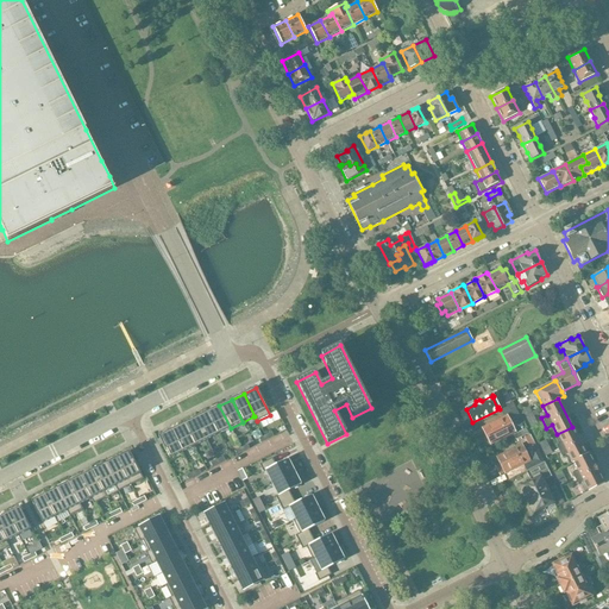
[(231,428),(219,406),(207,412),(218,434),(231,428)]
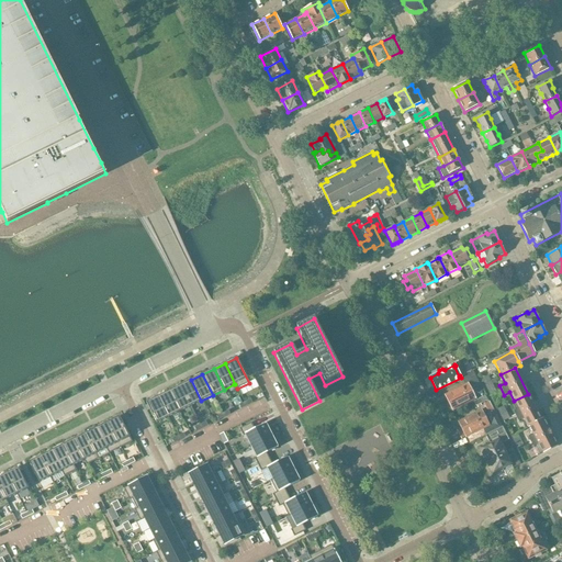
[(201,401),(191,380),(180,386),(190,406),(201,401)]
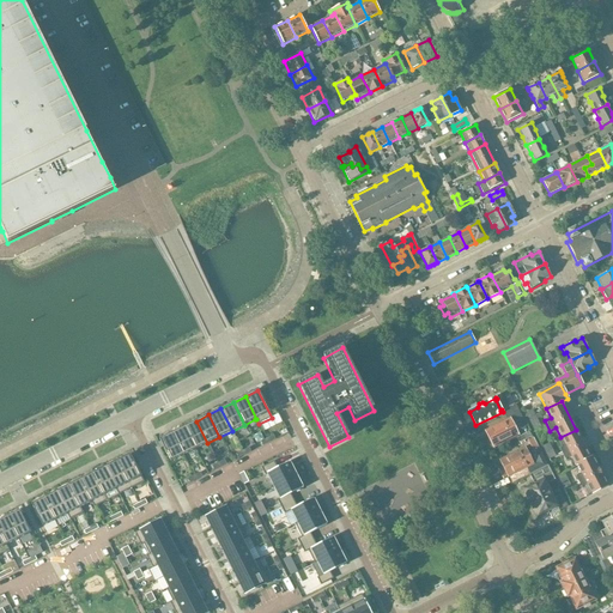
[(510,419),(485,431),(493,448),(517,435),(510,419)]
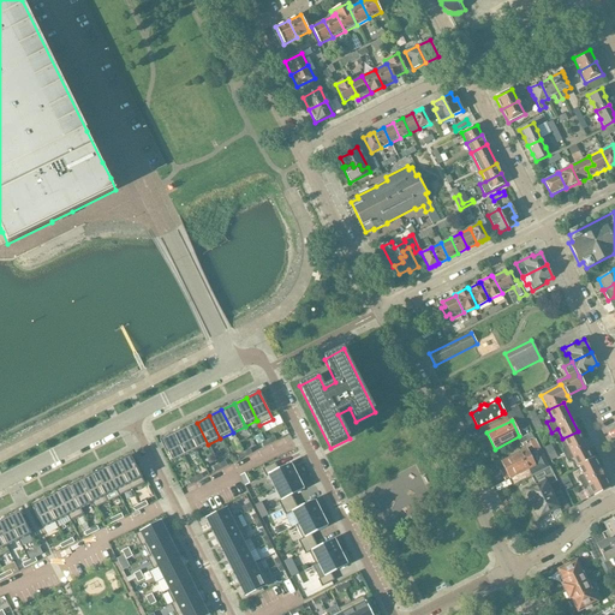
[(208,445),(197,423),(184,429),(196,452),(208,445)]
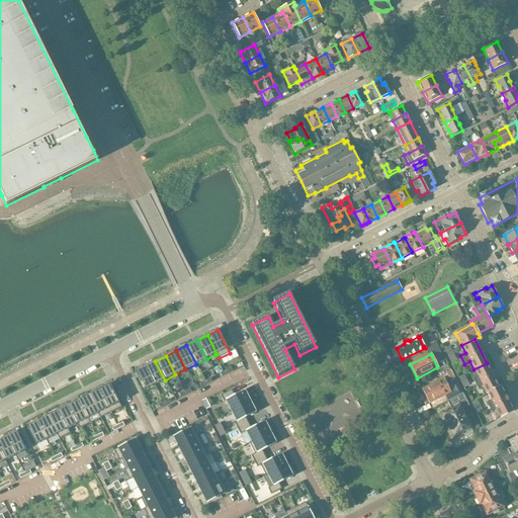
[(165,380),(155,361),(145,366),(154,385),(165,380)]
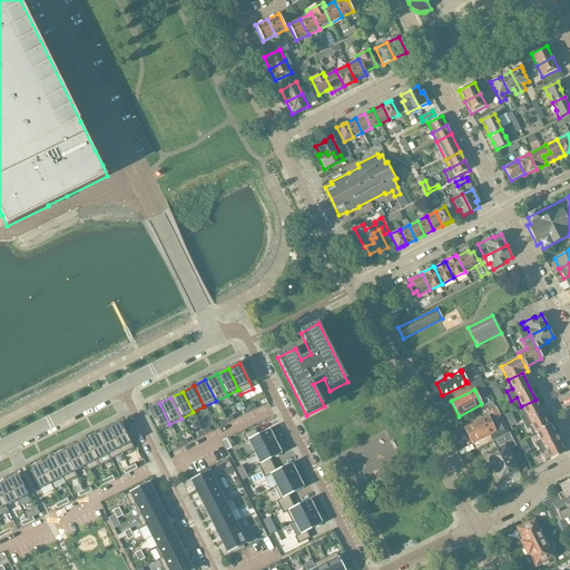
[(549,425),(540,409),(536,400),(521,406),(526,415),(520,418),(526,428),(531,424),(536,434),(537,433),(549,426),(549,425)]
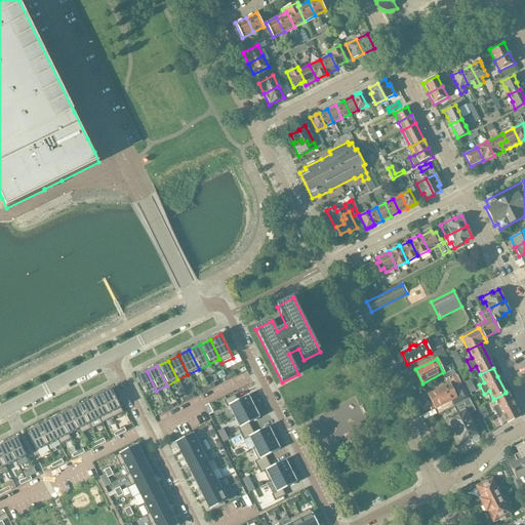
[(452,370),(442,375),(444,379),(452,375),(455,374),(452,370)]
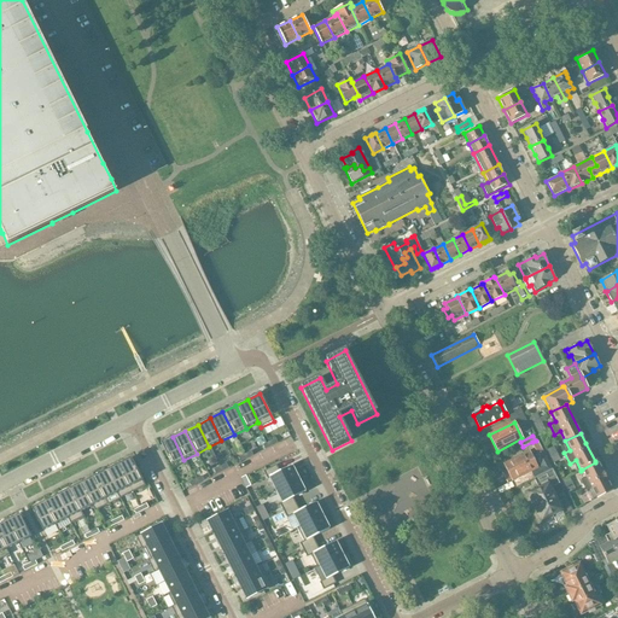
[(184,460),(173,437),(161,443),(172,466),(184,460)]
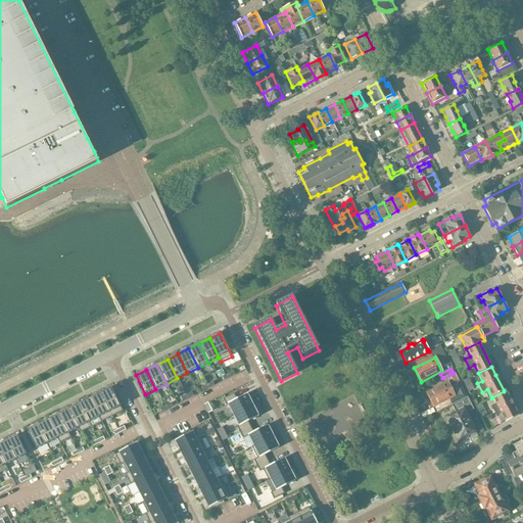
[(433,407),(454,396),(447,383),(427,393),(433,407)]
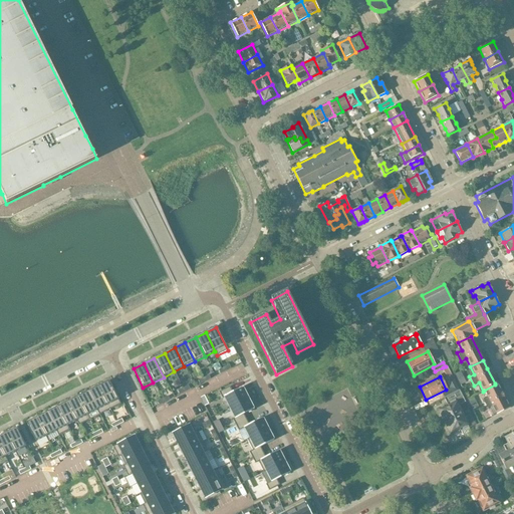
[(451,376),(446,379),(450,389),(456,386),(451,376)]
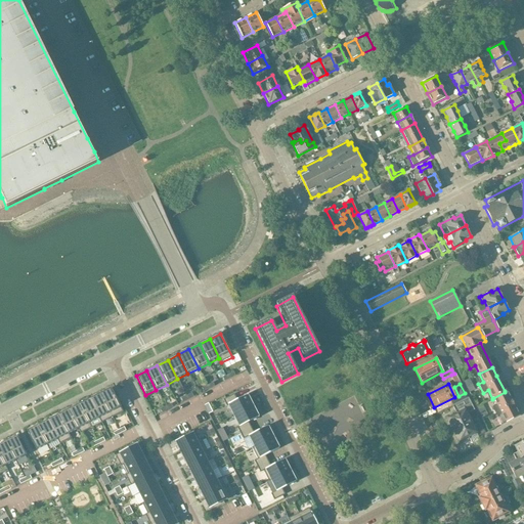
[(111,389),(99,394),(112,418),(123,412),(111,389)]
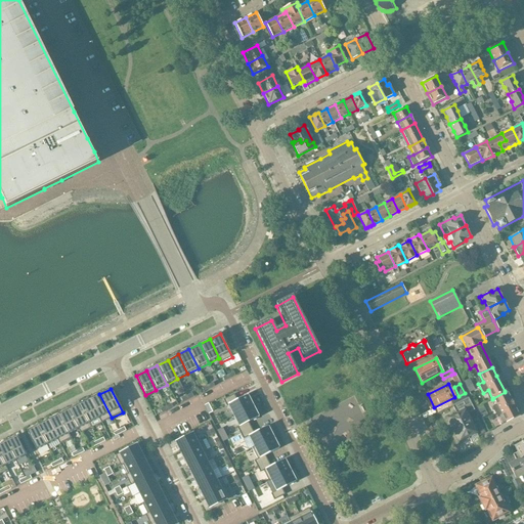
[(515,407),(511,399),(510,399),(506,391),(505,391),(505,392),(493,398),(497,405),(492,408),(496,417),(501,415),(506,423),(519,417),(514,407),(515,407)]
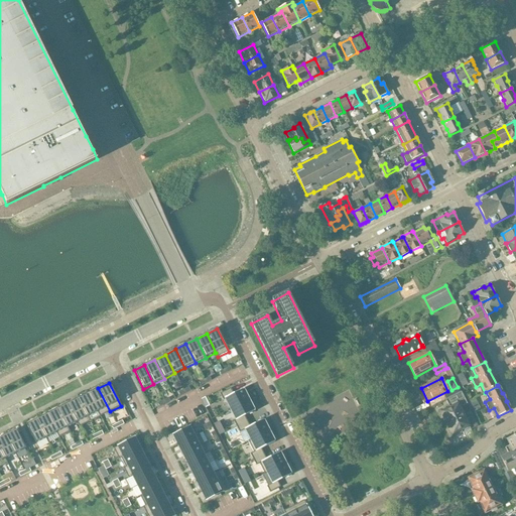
[(452,390),(442,395),(445,400),(452,397),(460,392),(458,387),(452,390)]
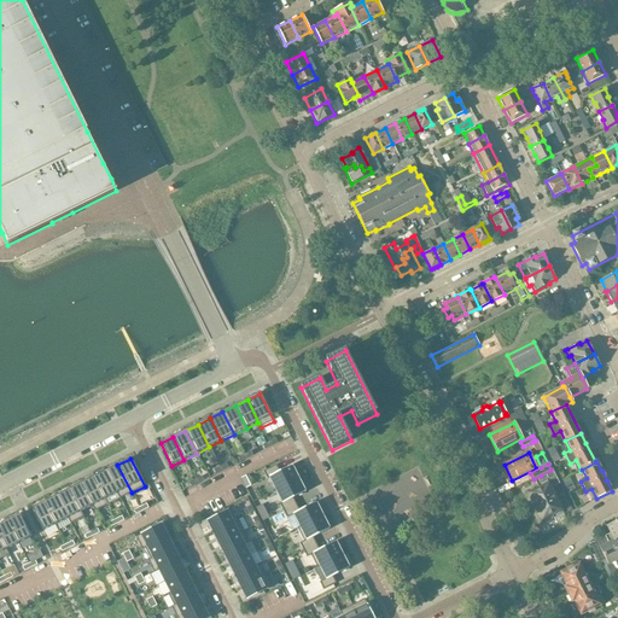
[(117,465),(105,471),(117,494),(116,494),(120,499),(132,493),(117,465)]
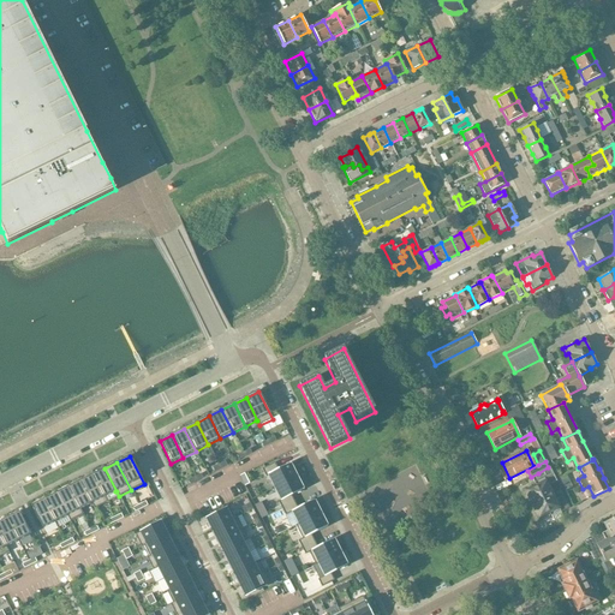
[(267,476),(278,470),(274,463),(262,470),(266,477),(268,476),(267,476)]
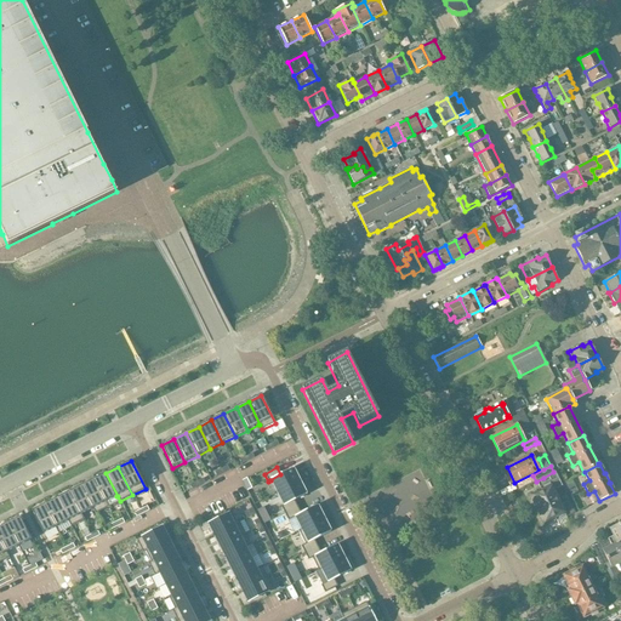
[(300,482),(292,468),(280,474),(269,480),(271,480),(277,494),(300,482)]
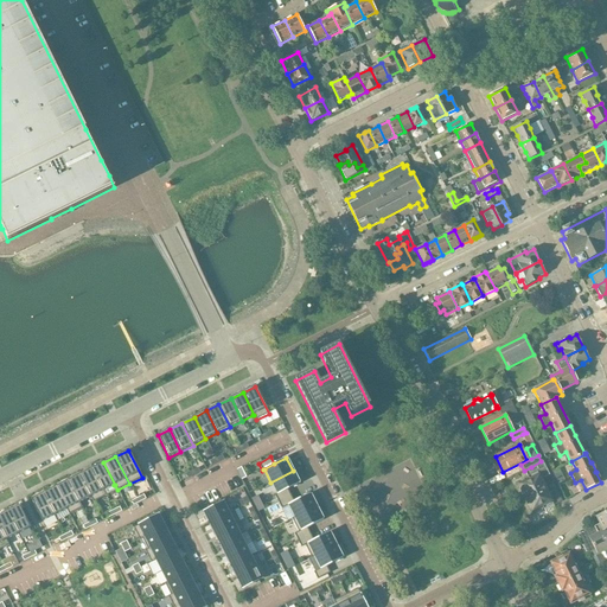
[(541,461),(531,467),(524,471),(526,477),(523,479),(524,483),(519,485),(521,487),(521,490),(522,493),(524,493),(528,502),(528,504),(529,508),(531,509),(532,511),(542,506),(543,510),(544,510),(547,515),(555,510),(553,505),(554,506),(562,502),(553,483),(547,485),(550,491),(547,493),(541,479),(549,475),(542,461),(541,461)]
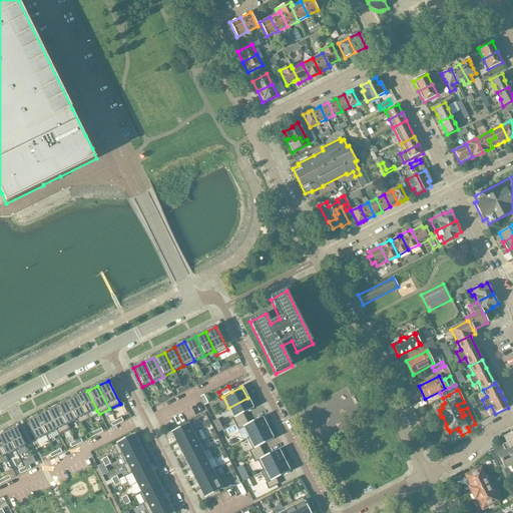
[(87,391),(77,396),(87,415),(96,410),(97,410),(87,391)]
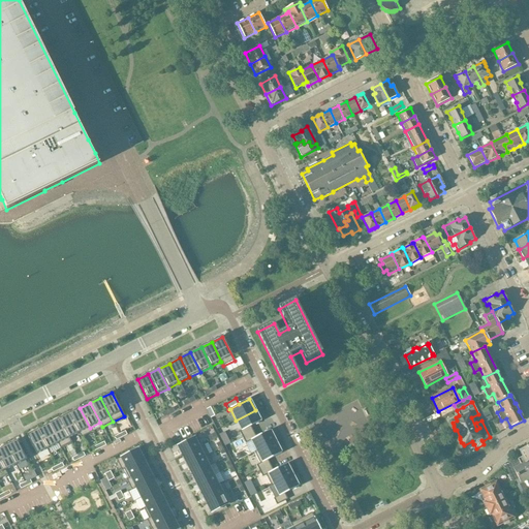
[(80,408),(69,413),(80,433),(79,434),(81,438),(82,438),(92,432),(90,428),(80,408)]
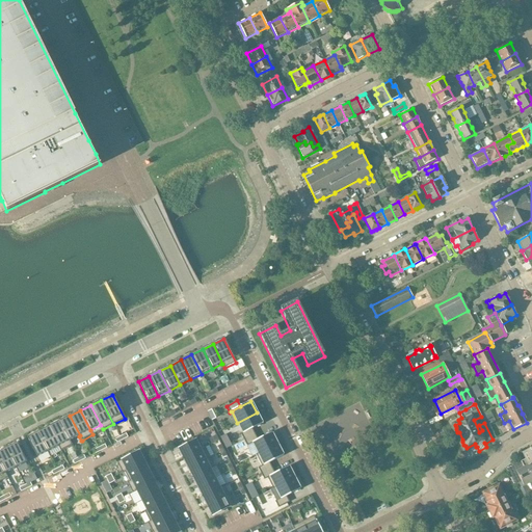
[(251,429),(262,424),(257,413),(237,423),(242,433),(243,434),(251,429)]
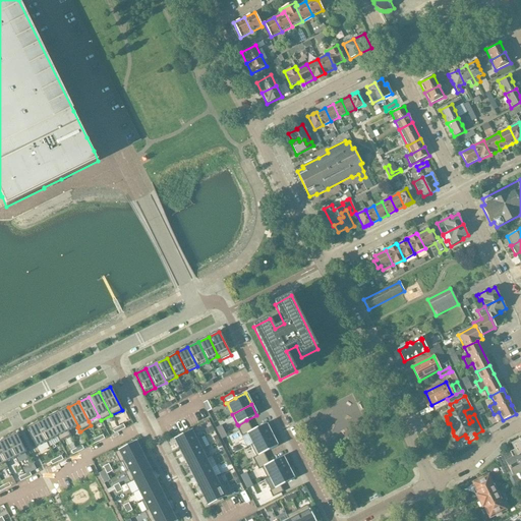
[(68,407),(58,413),(67,431),(68,431),(77,427),(78,426),(68,407)]
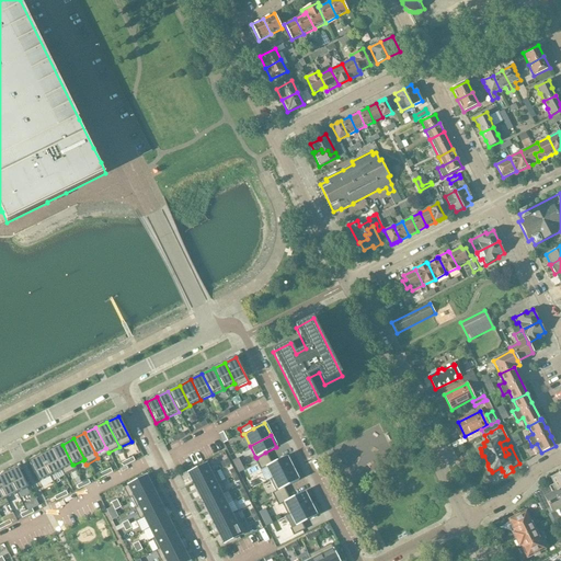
[(63,445),(52,450),(61,471),(64,476),(76,470),(76,469),(73,465),(72,465),(63,445)]
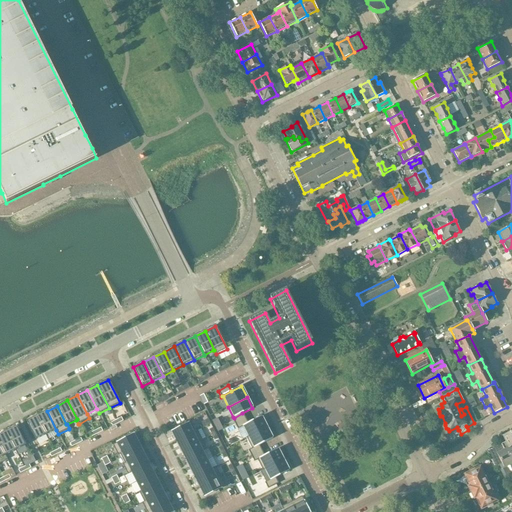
[(47,411),(36,416),(46,435),(56,430),(47,411)]
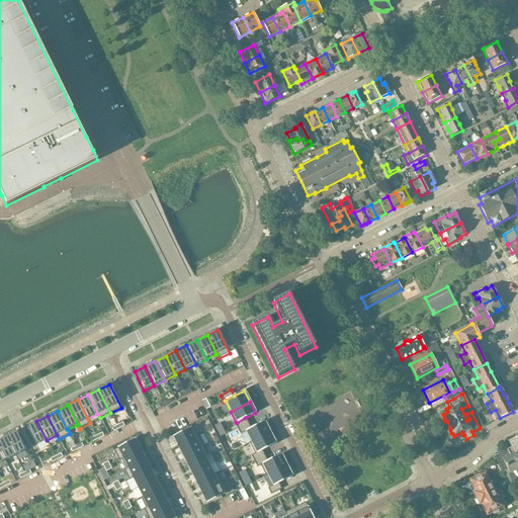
[(248,423),(245,418),(237,423),(236,422),(234,423),(237,429),(248,423)]
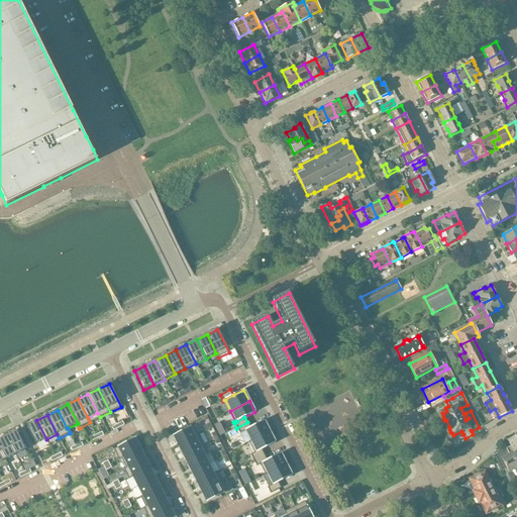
[(36,420),(26,425),(35,444),(46,439),(36,420)]
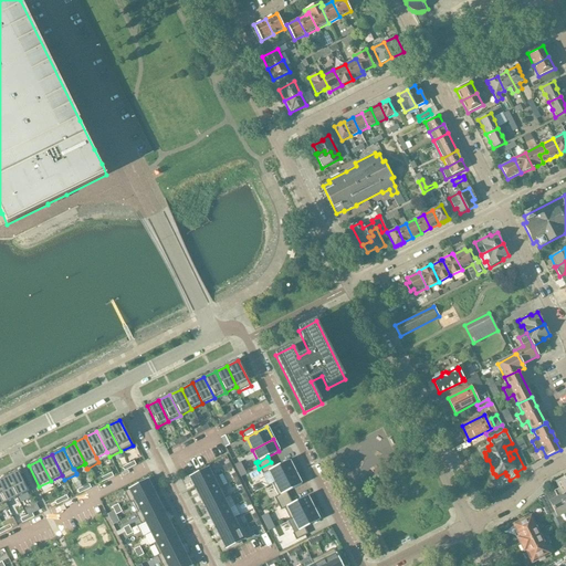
[(295,473),(289,460),(273,468),(268,471),(269,472),(274,483),(295,473)]
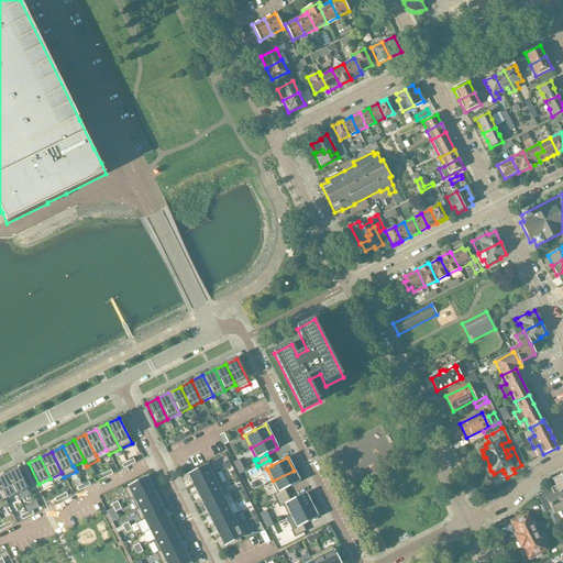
[(266,468),(272,465),(269,460),(257,466),(261,472),(267,470),(266,468)]
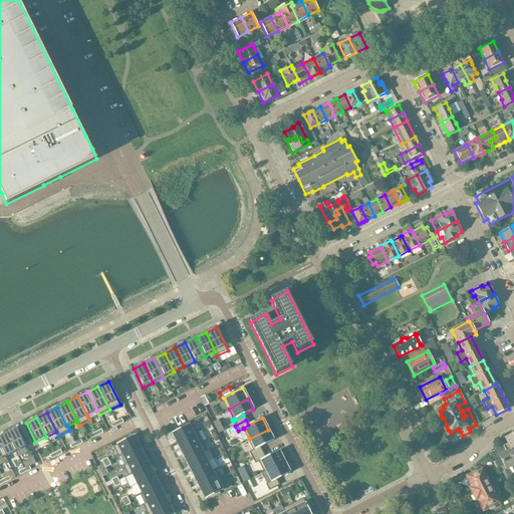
[(191,424),(172,434),(177,443),(196,434),(196,433),(191,424)]
